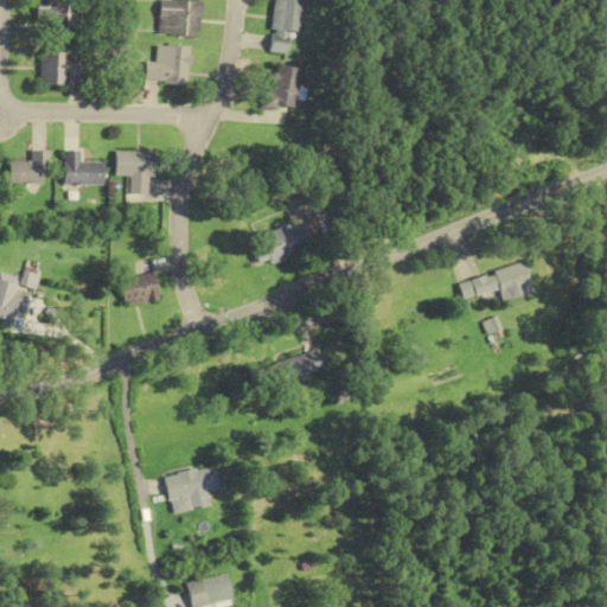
[(78,0),(36,0),(36,17),(53,17),(53,39),(80,39),(78,0)]
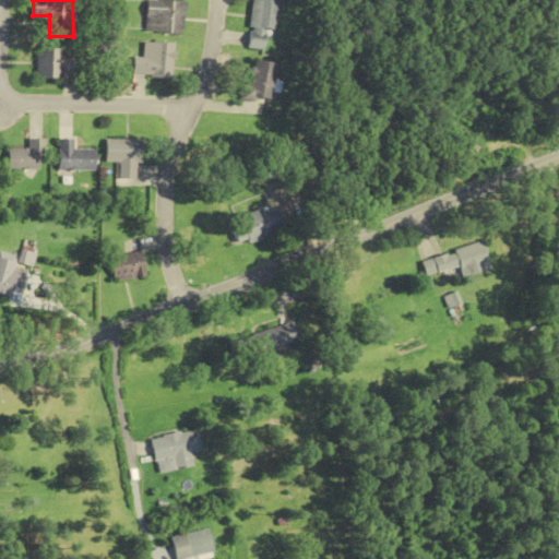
[(182,1),(144,0),(144,33),(182,34),(182,1)]
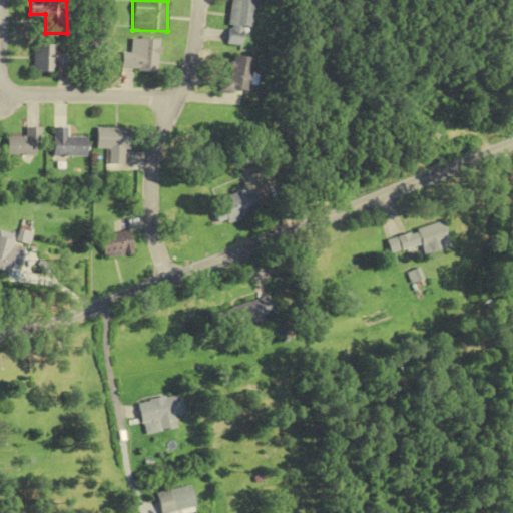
[(228,0),(228,43),(251,43),(252,0),(228,0)]
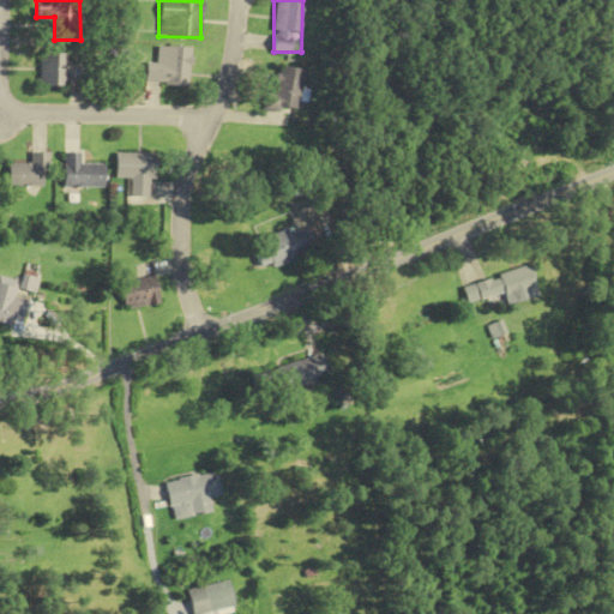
[(146,62),(145,84),(190,86),(191,48),(157,47),(157,64),(146,62)]
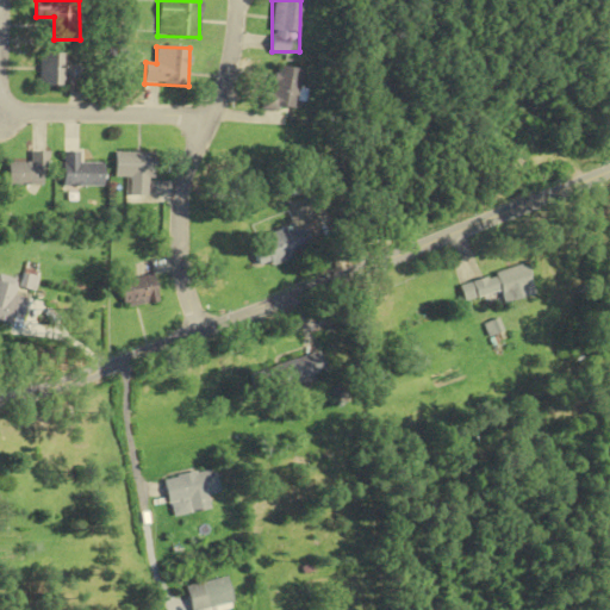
[(41,54),(41,86),(67,86),(67,54),(41,54)]
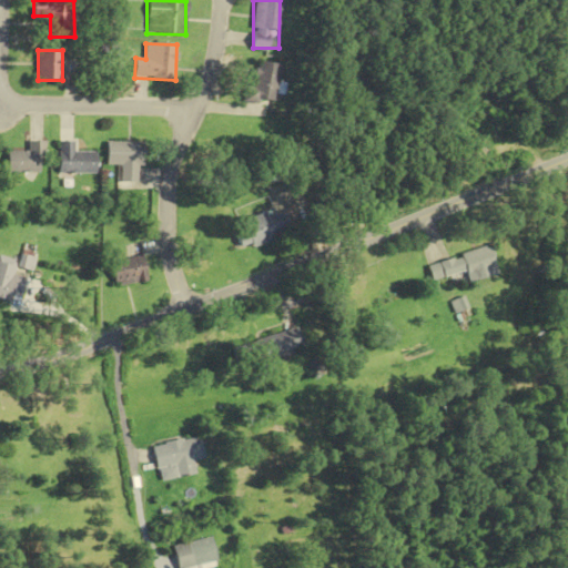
[(245,85),(243,101),(275,105),(281,66),(257,62),(254,88),(245,85)]
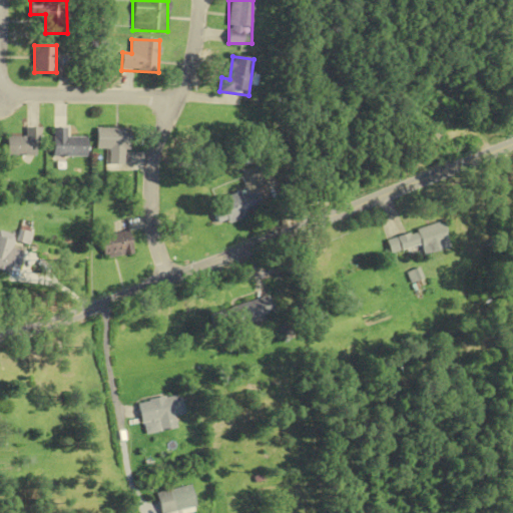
[(27,137),(7,137),(7,154),(41,154),(41,127),(27,127),(27,137)]
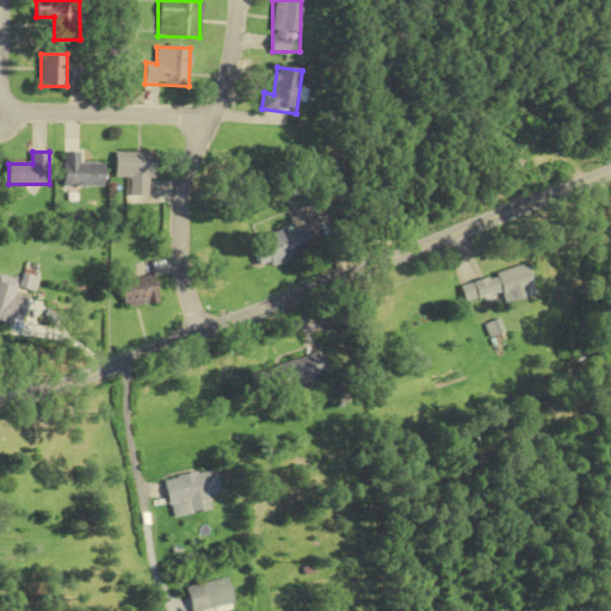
[(106,164),(81,164),(81,152),(66,152),(66,186),(106,186),(106,164)]
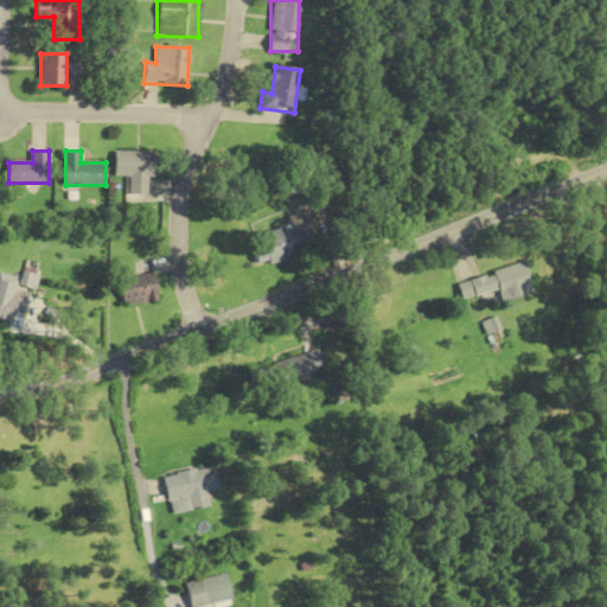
[(132,177),(131,195),(151,195),(152,152),(116,152),(116,176),(132,177)]
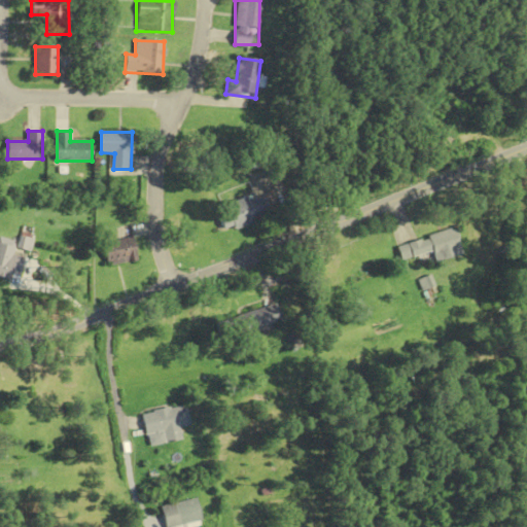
[(222,230),(269,217),(262,196),(216,207),(222,230)]
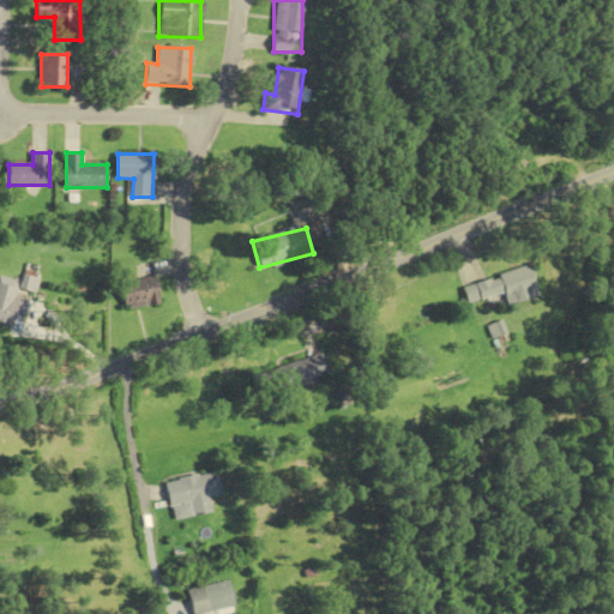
[(458,286),(463,304),(501,293),(505,305),(535,298),(527,268),(458,286)]
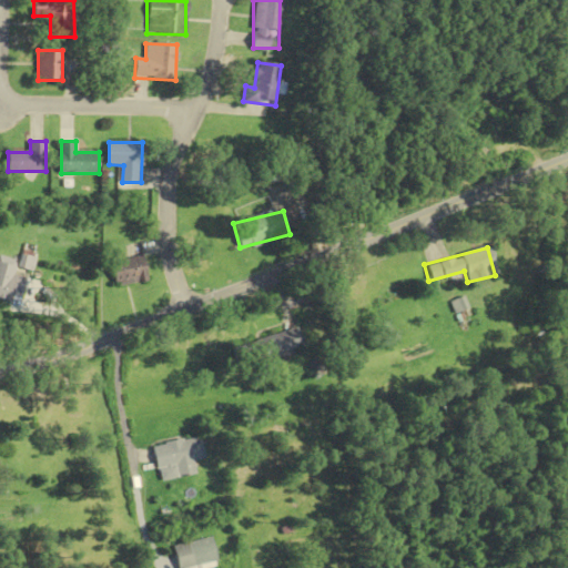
[(0,297),(21,302),(27,277),(13,274),(17,260),(0,255),(0,297)]
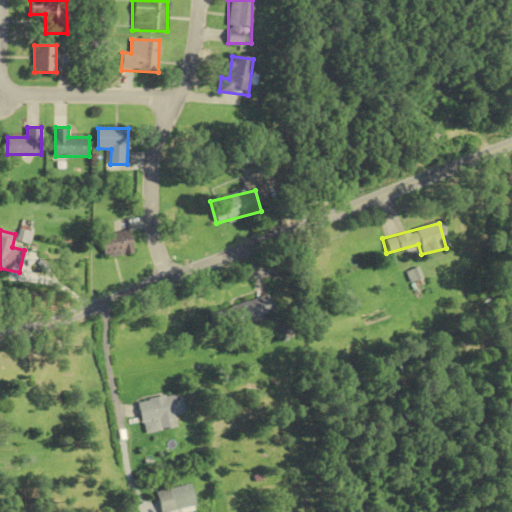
[(102,235),(106,258),(134,253),(130,230),(102,235)]
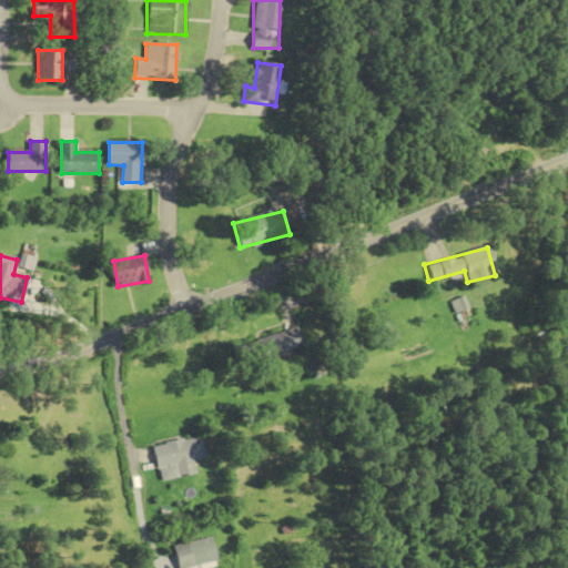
[(274,357),(275,364),(300,357),(292,330),(247,342),(253,363),(274,357)]
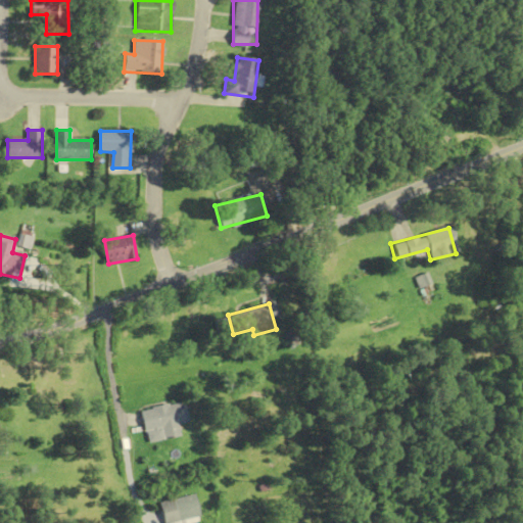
[(181,438),(179,425),(188,423),(186,403),(141,410),(144,432),(162,429),(163,440),(181,438)]
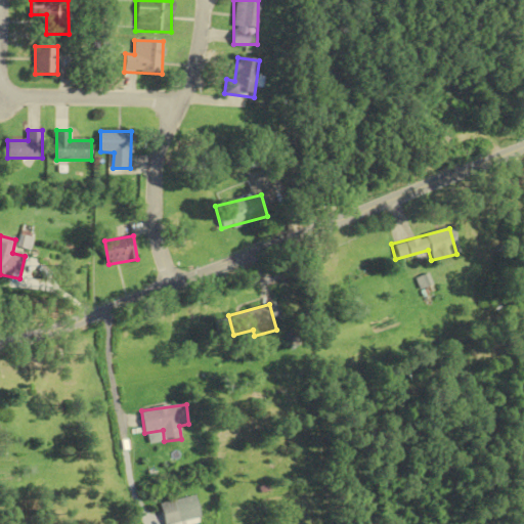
[(173,501),(175,512),(165,514),(167,523),(170,523),(200,518),(195,496),(173,501)]
